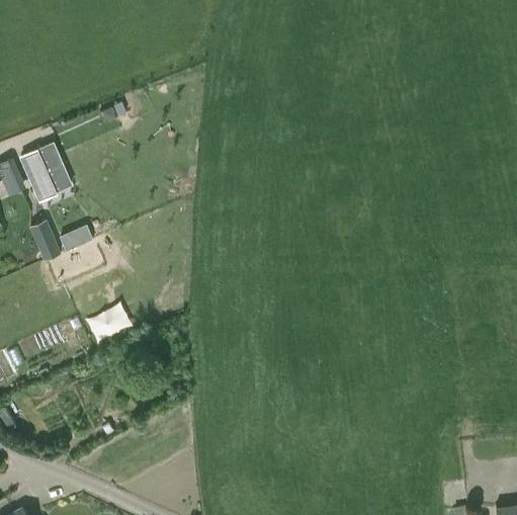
[(71,186),(53,145),(19,160),(37,200),(71,186)]
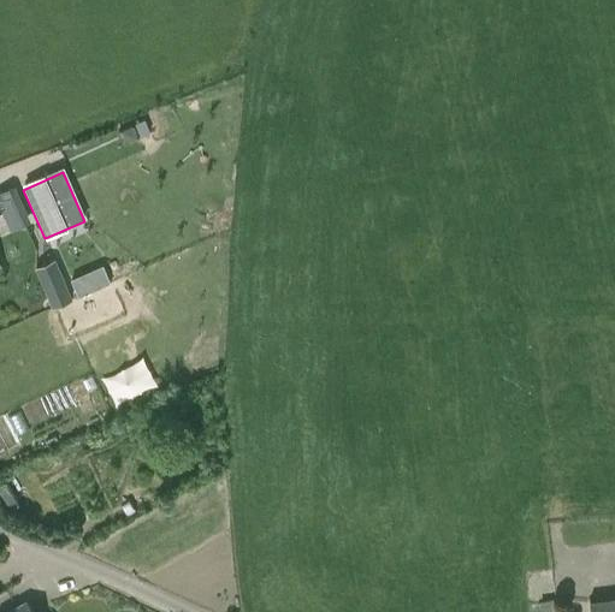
[(31,226),(15,189),(0,195),(0,211),(10,233),(11,235),(31,226)]
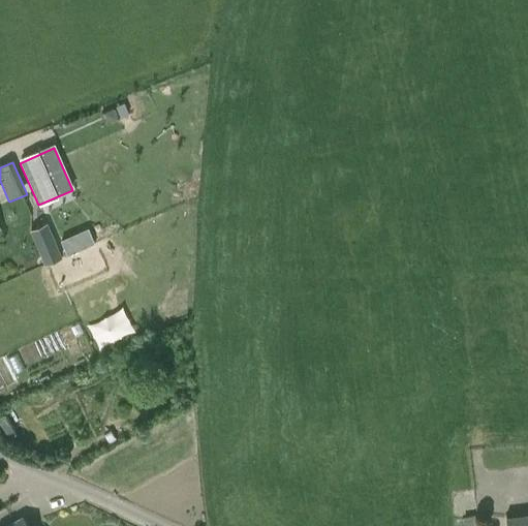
[(0,205),(8,200),(3,187),(1,188),(0,185),(0,205)]
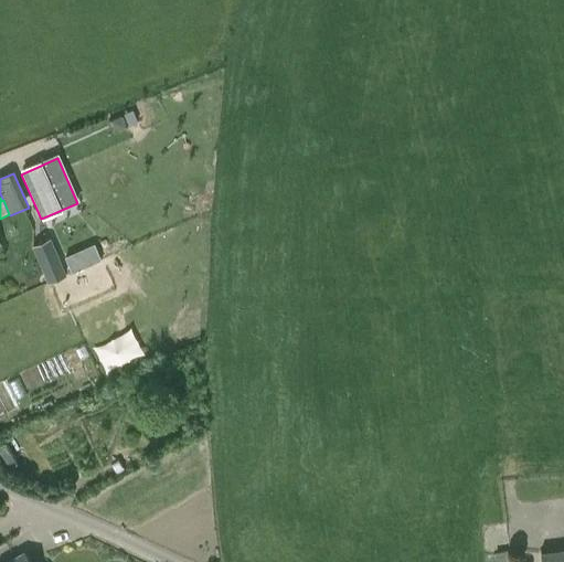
[(46,285),(46,286),(65,277),(50,241),(31,248),(46,285)]
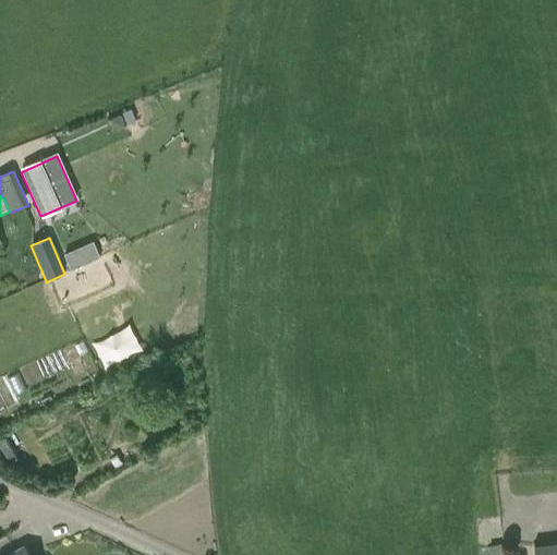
[(69,269),(98,257),(93,242),(62,254),(69,269)]
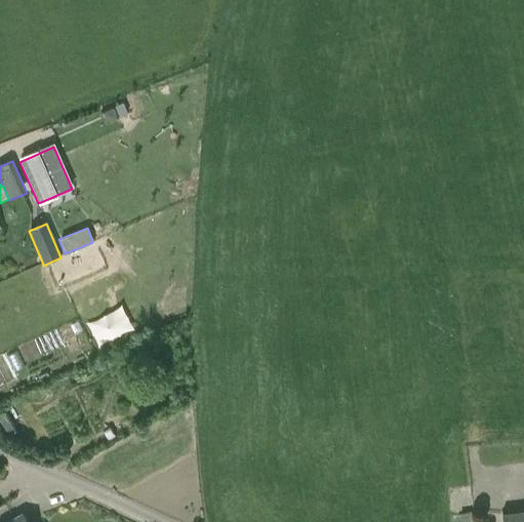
[(523,521),(523,512),(502,515),(502,521),(523,521)]
